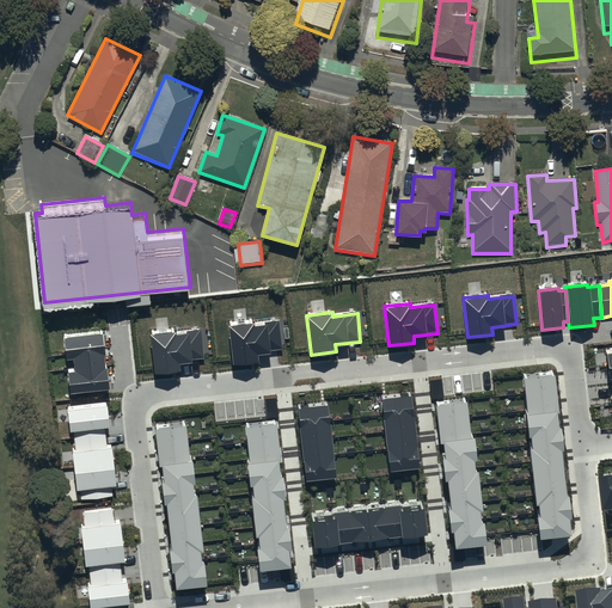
[(254,320),(227,324),(232,364),(258,361),(257,354),(282,351),(279,321),(255,325),(254,320)]
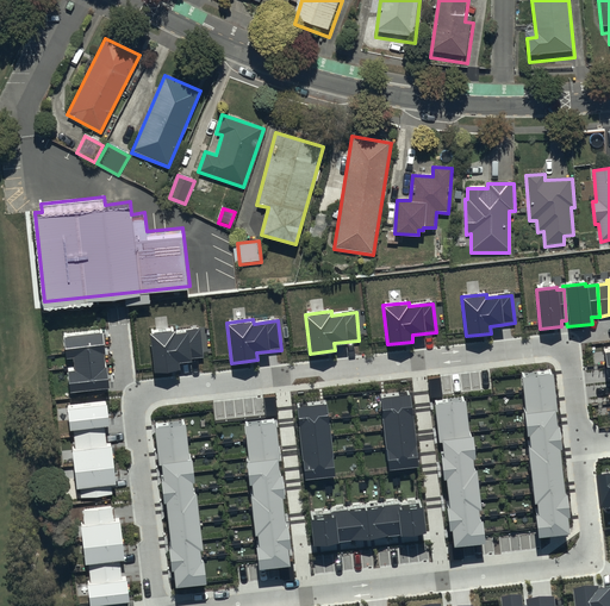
[(205,360),(203,329),(150,332),(153,372),(180,369),(179,362),(205,360)]
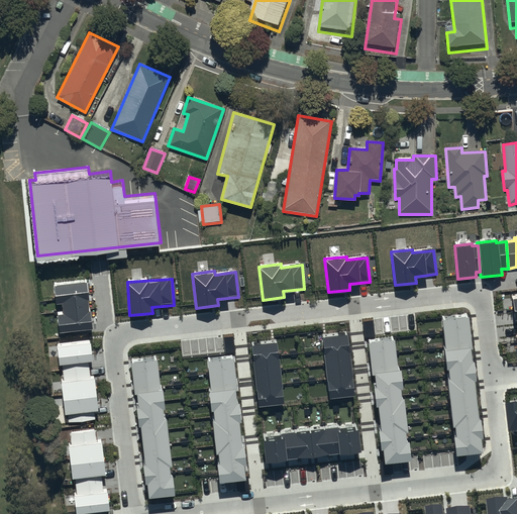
[(87,281),(54,284),(56,300),(62,299),(88,297),(87,281)]
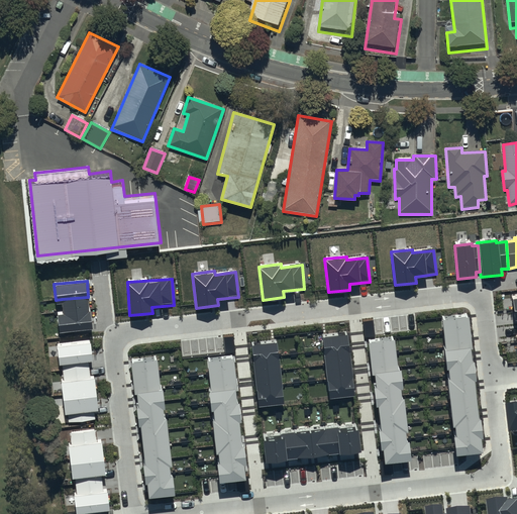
[(90,310),(88,297),(62,299),(63,313),(90,310)]
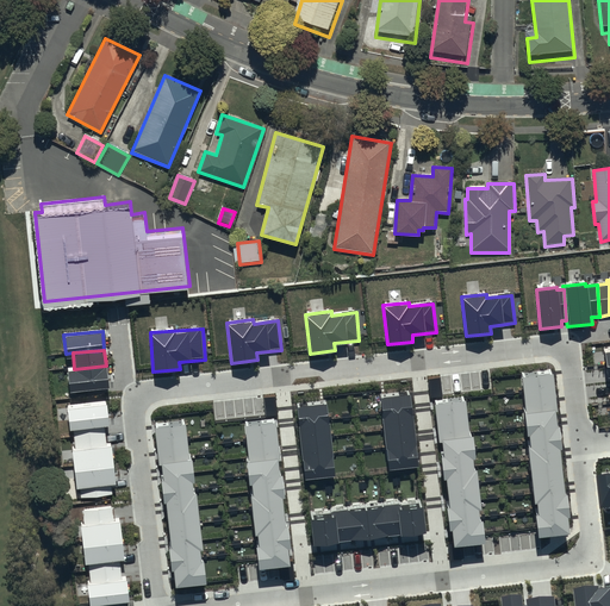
[(109,387),(106,366),(74,369),(68,369),(70,392),(109,387)]
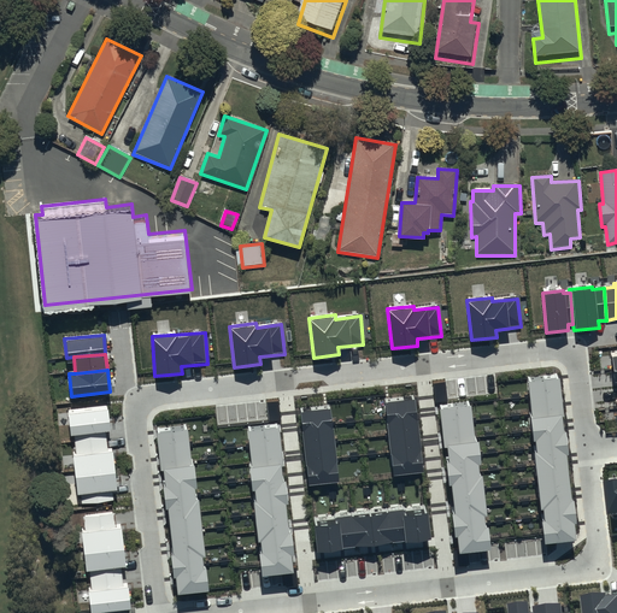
[(558,377),(527,381),(529,398),(560,394),(558,377)]
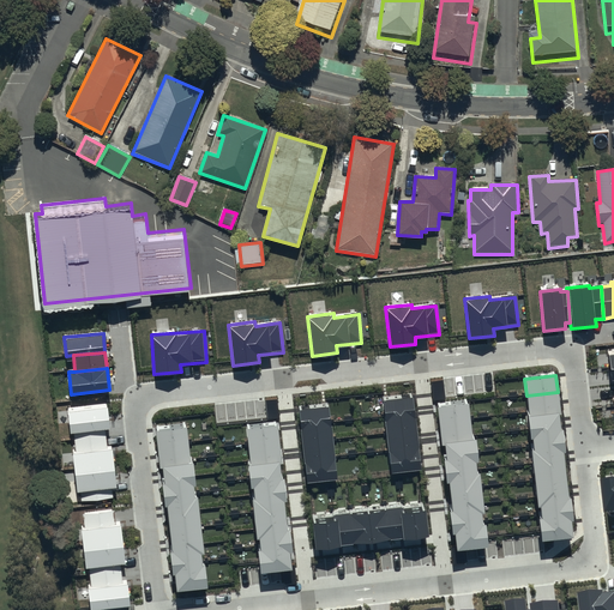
[(559,410),(558,392),(527,396),(528,414),(557,410),(559,410)]
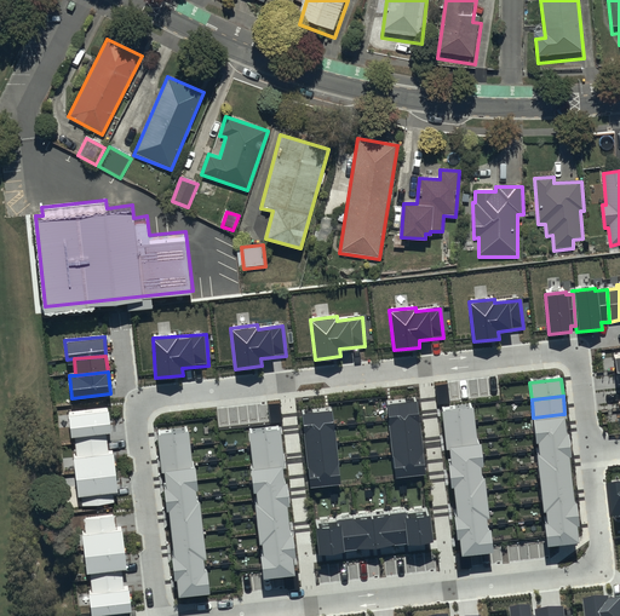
[(417,399),(386,403),(395,477),(425,473),(417,399)]
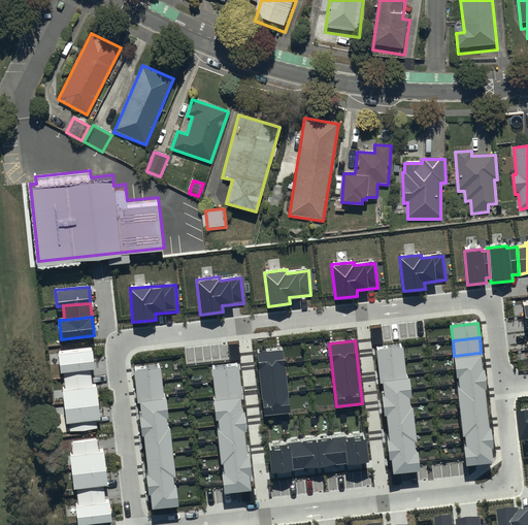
[(402,348),(376,350),(380,382),(382,382),(383,393),(382,394),(384,413),(386,413),(388,437),(386,437),(388,458),(391,458),(392,471),(420,468),(418,448),(415,449),(414,440),(416,439),(411,405),(409,405),(408,396),(410,395),(408,375),(405,376),(402,348)]
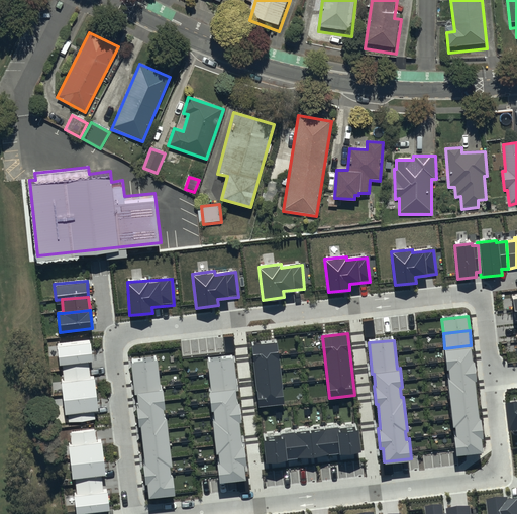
[(277,341),(251,344),(257,407),(284,404),(277,341)]
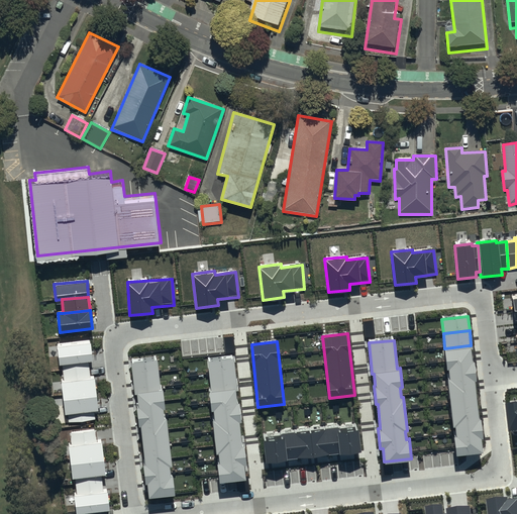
[(90,342),(57,345),(59,365),(61,365),(63,374),(89,371),(88,360),(92,360),(90,342)]
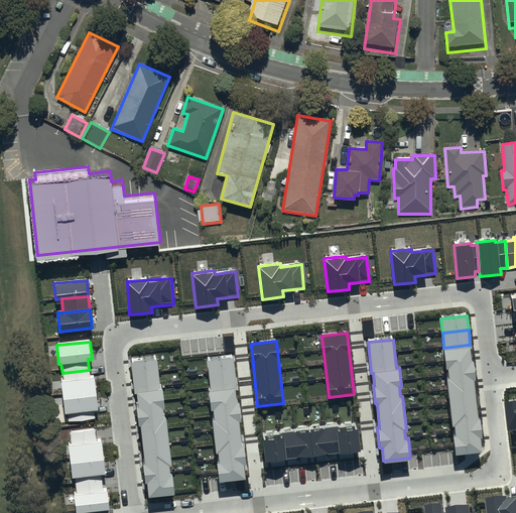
[(470,360),(468,345),(443,348),(442,348),(445,363),(470,360)]
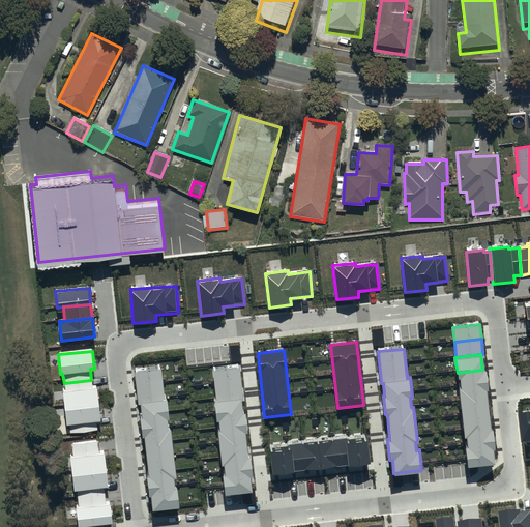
[(239,367),(213,370),(215,399),(214,399),(216,418),(218,418),(219,429),(217,429),(222,463),(224,463),(225,473),(223,473),(225,492),(252,490),(249,474),(252,474),(251,455),(246,456),(244,430),(246,430),(244,411),(242,411),(240,400),(242,399),(239,367)]
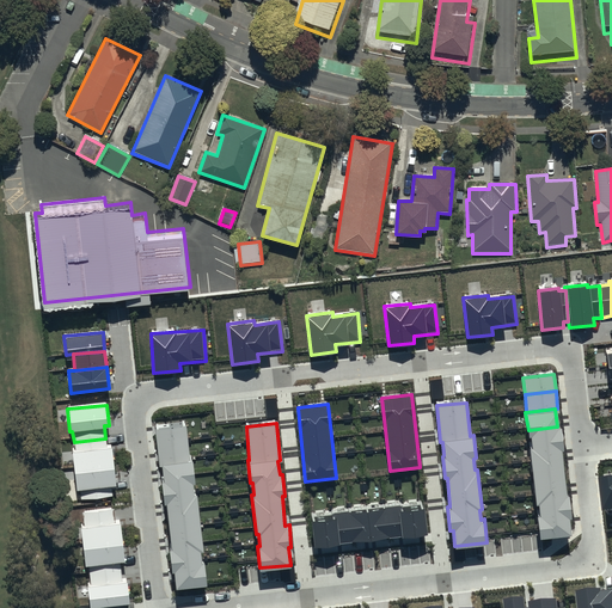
[(184,425),(155,429),(159,465),(163,465),(164,478),(161,478),(164,502),(166,501),(171,547),(170,546),(172,570),(173,570),(176,587),(207,583),(204,560),(202,560),(201,550),(203,550),(197,492),(194,492),(193,480),(195,480),(193,459),(189,459),(184,425)]
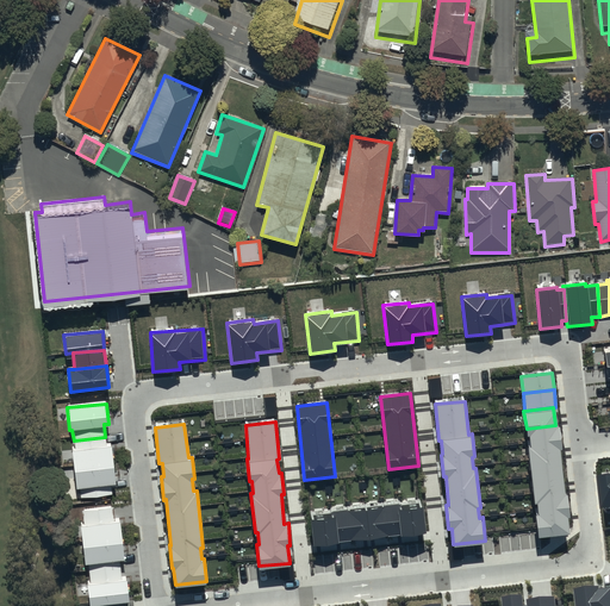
[(556,425),(555,425),(527,429),(529,445),(559,442),(556,425)]
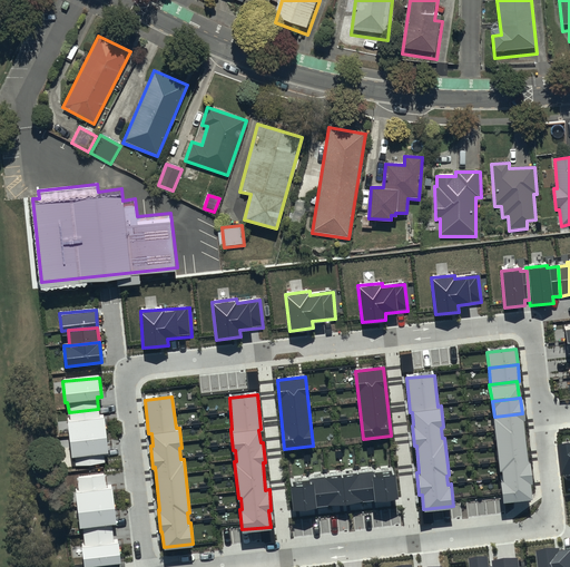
[(99,418),(98,409),(69,412),(70,419),(67,420),(69,439),(106,434),(104,417),(99,418)]
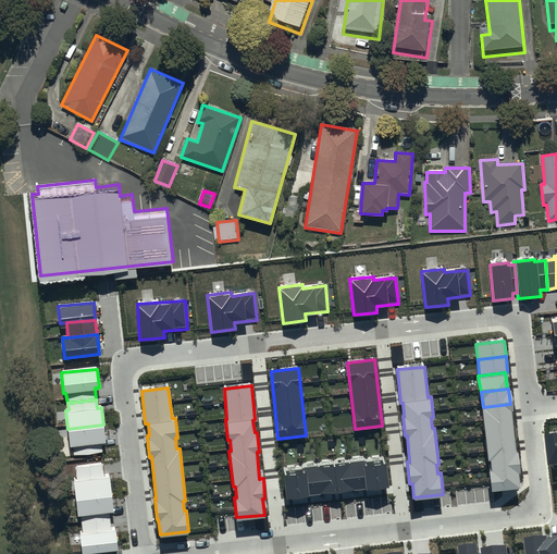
[(483,407),(481,407),(483,422),(511,419),(510,404),(483,407)]
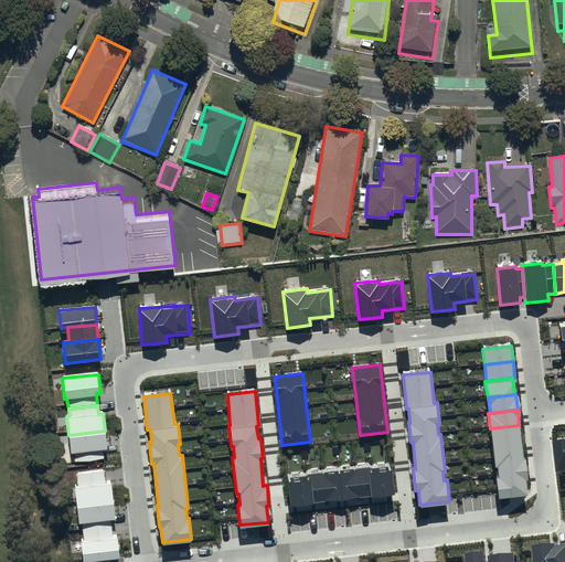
[(519,425),(490,428),(491,445),(521,442),(519,425)]
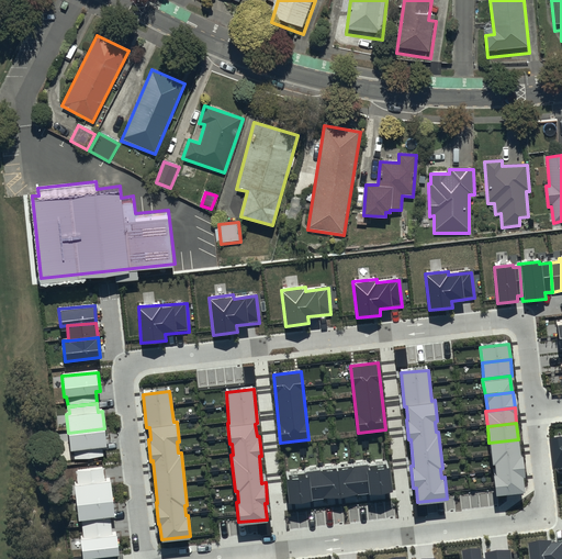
[(104,428),(68,433),(70,450),(72,450),(74,460),(103,457),(102,446),(107,445),(104,428)]
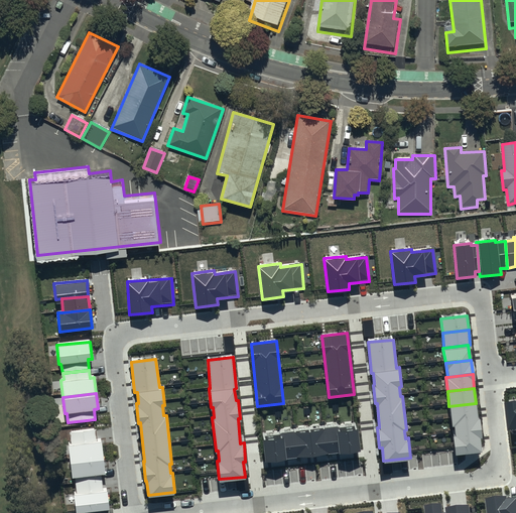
[(477,416),(476,403),(448,406),(450,419),(477,416)]
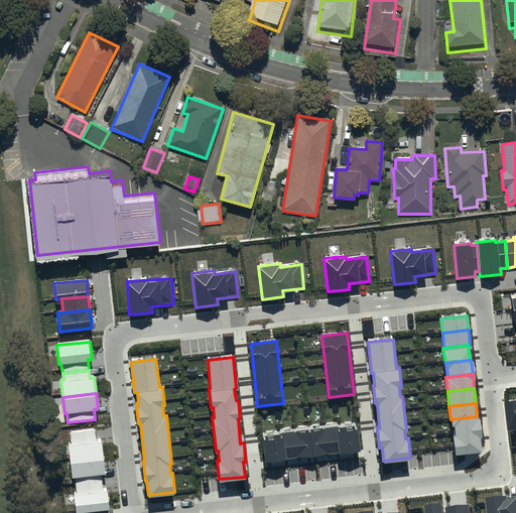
[(477,416),(450,419),(450,424),(454,423),(455,434),(480,431),(478,416),(477,416)]
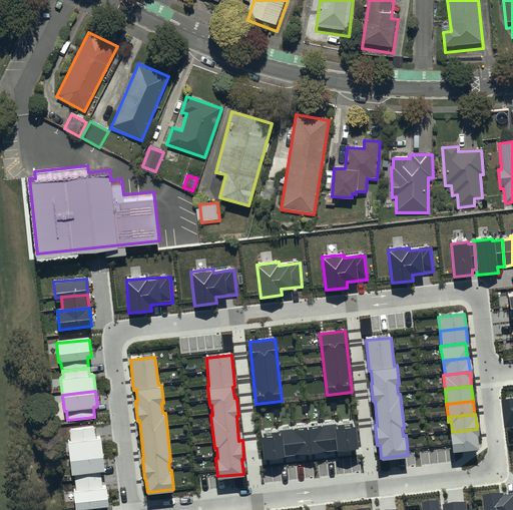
[(279,433),(261,435),(264,458),(358,447),(355,424),(337,426),(336,424),(278,430),(279,433)]
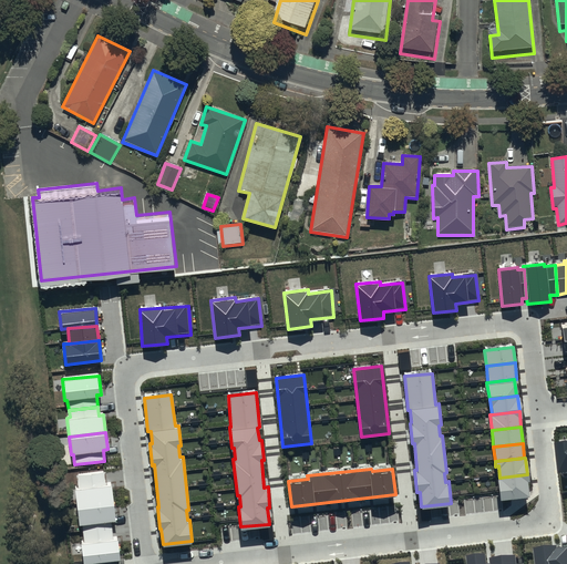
[(105,473),(76,477),(79,489),(74,490),(78,509),(114,504),(112,485),(107,485),(105,473)]
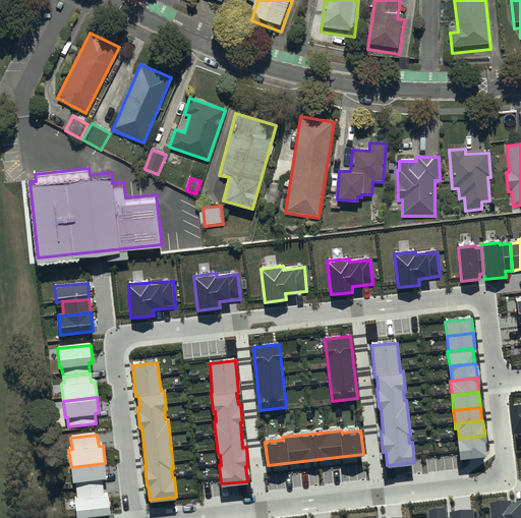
[(484,436),(459,439),(456,439),(459,457),(485,454),(483,441),(485,440),(484,436)]
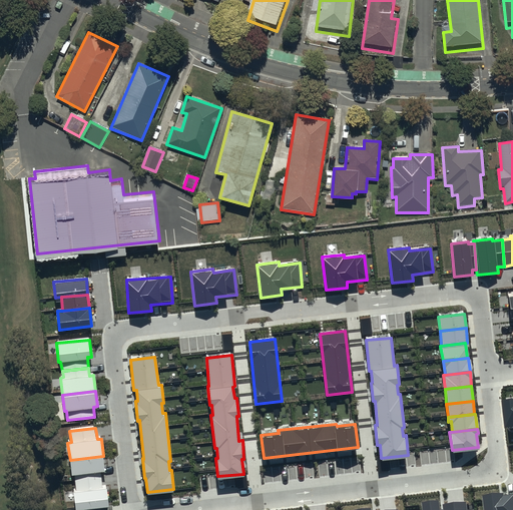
[(104,470),(103,456),(70,460),(72,475),(74,475),(75,481),(100,478),(99,470),(104,470)]
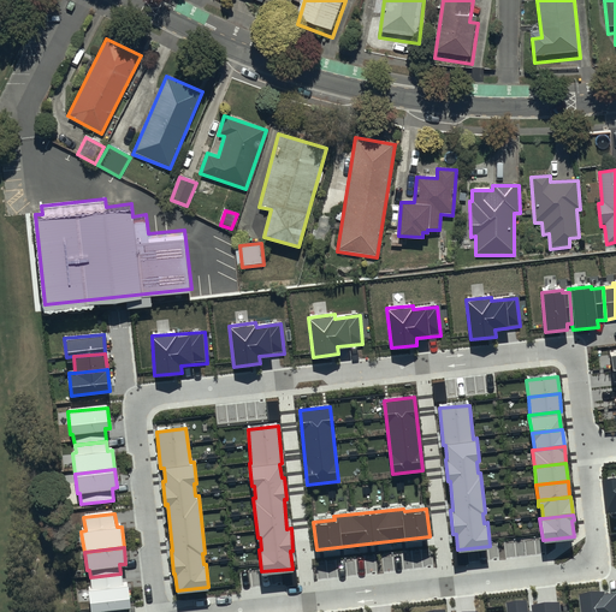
[(122,587),(120,574),(90,577),(92,589),(88,589),(90,611),(100,611),(130,607),(128,586),(122,587)]
